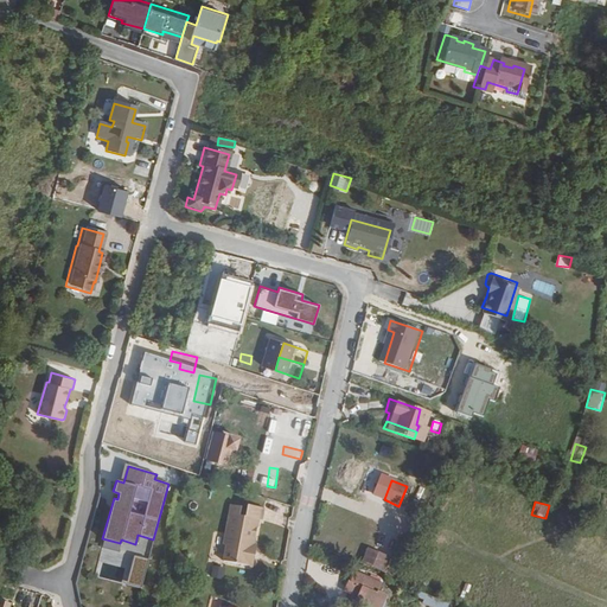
[(240,506),(230,505),(224,545),(227,547),(223,562),(249,567),(250,564),(254,563),(255,555),(253,551),(254,542),(257,519),(260,519),(262,510),(244,508),(243,516),(237,516),(240,506)]
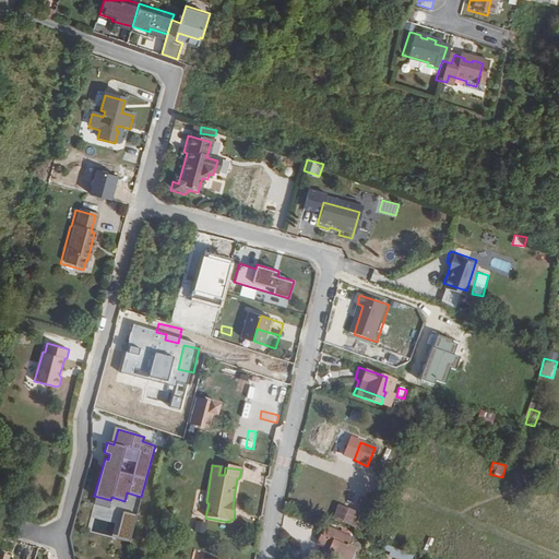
[(110,500),(94,496),(92,502),(121,511),(135,515),(141,497),(127,492),(125,501),(111,497),(110,500)]
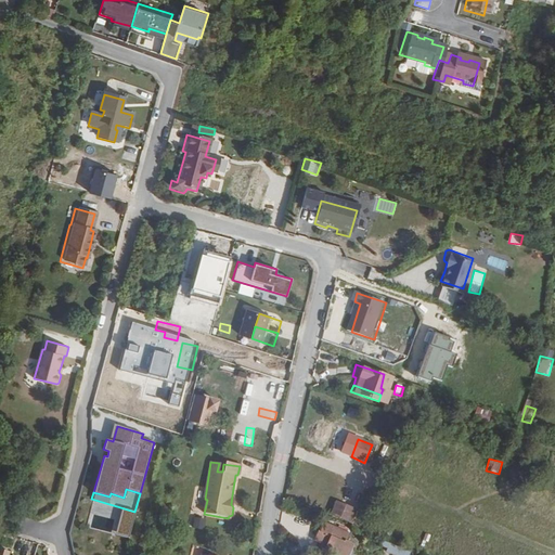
[(331,498),(325,510),(348,519),(353,507),(331,498)]
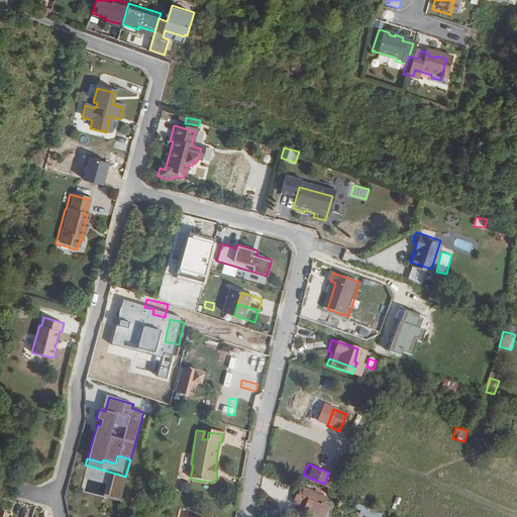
[(118,501),(125,477),(112,473),(105,497),(118,501)]
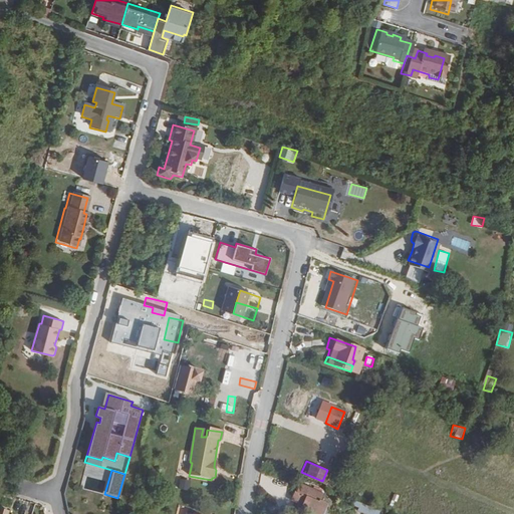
[(327,483),(331,472),(327,470),(322,481),(327,483)]
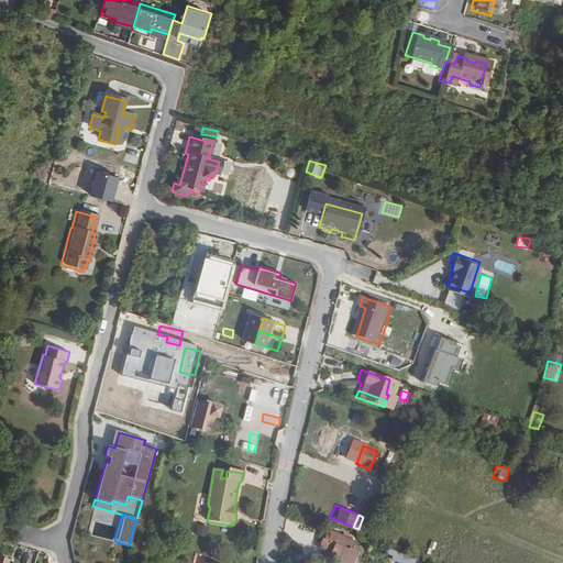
[(198,523),(196,534),(207,537),(209,526),(198,523)]
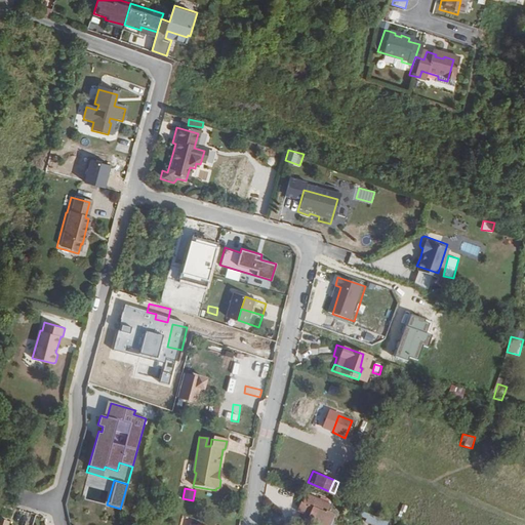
[(323,502),(300,493),(293,510),(299,512),(298,514),(303,516),(304,514),(316,519),(323,502)]
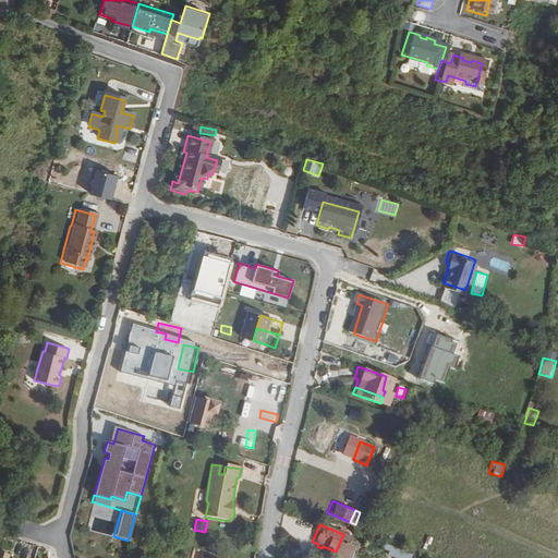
[(396,548),(379,542),(377,547),(385,550),(383,554),(392,557),(396,548)]
